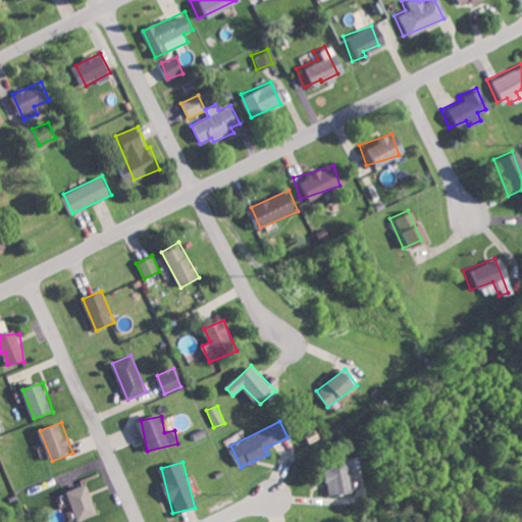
[(327,466),(330,496),(353,492),(349,464),(327,466)]
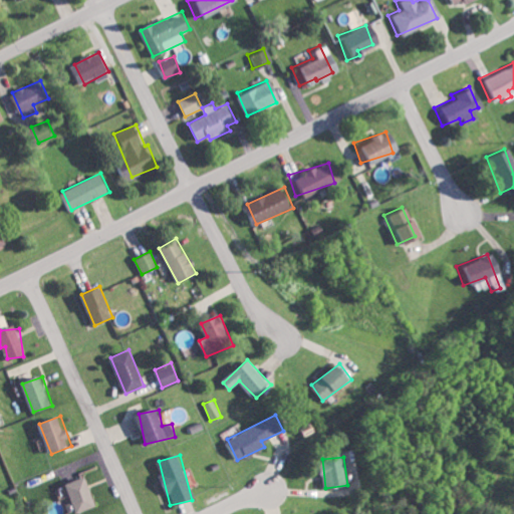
[(96,506),(86,476),(66,483),(75,512),(96,506)]
